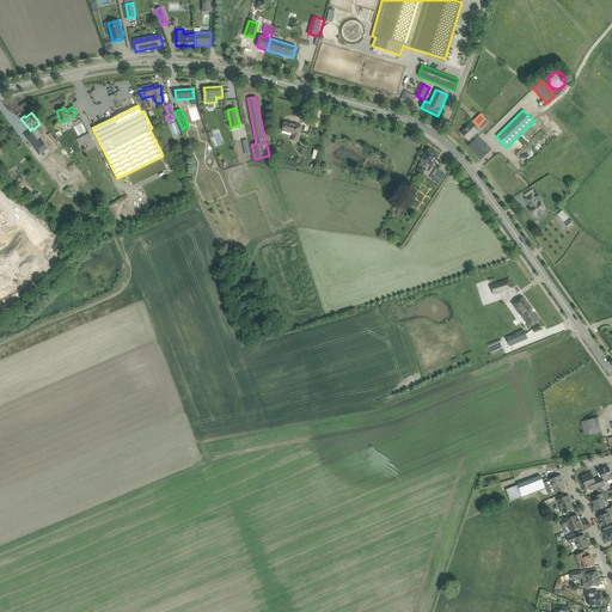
[(79,133),(84,129),(79,120),(74,122),(79,133)]
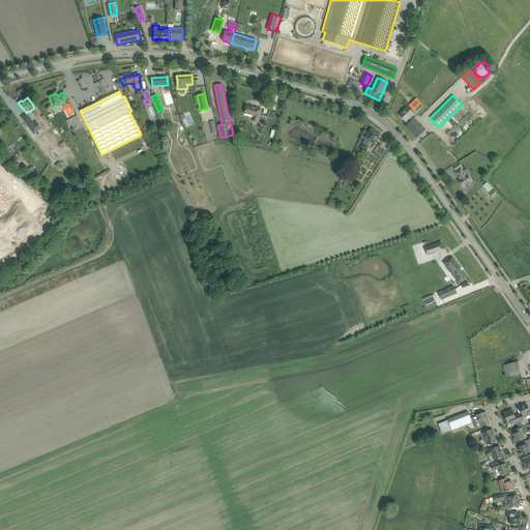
[(246,106),(245,111),(244,113),(254,116),(253,121),(257,122),(258,118),(259,118),(261,109),(257,108),(257,109),(246,106)]
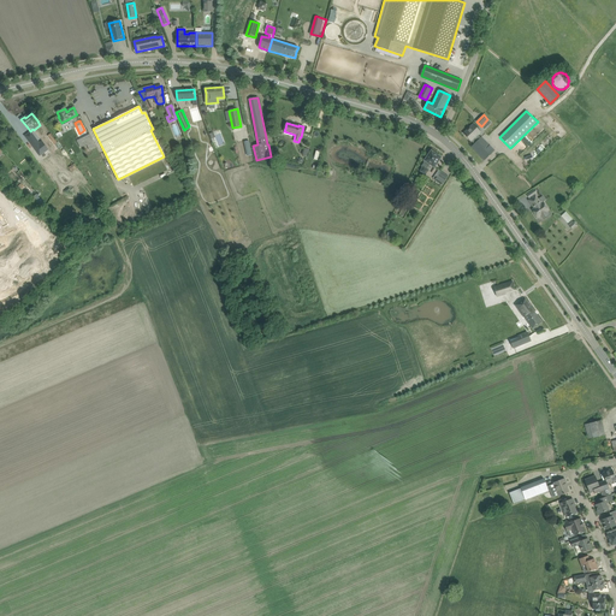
[(480,132),(477,129),(473,125),(463,134),(474,144),(472,147),(485,160),(495,150),(481,137),(478,135),(480,132)]
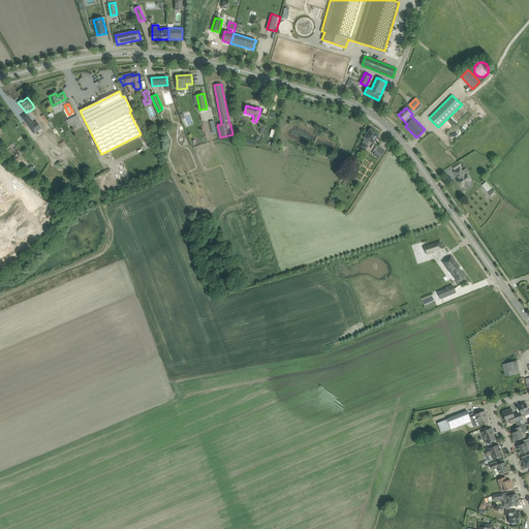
[(41,117),(47,124),(50,122),(44,115),(41,117)]
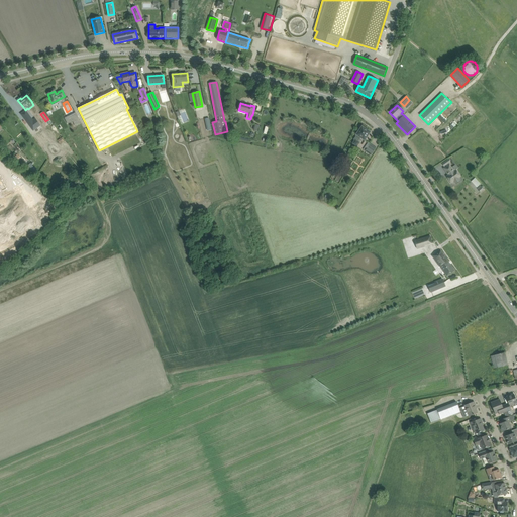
[(27,114),(22,117),(31,129),(37,124),(32,117),(30,119),(27,114)]
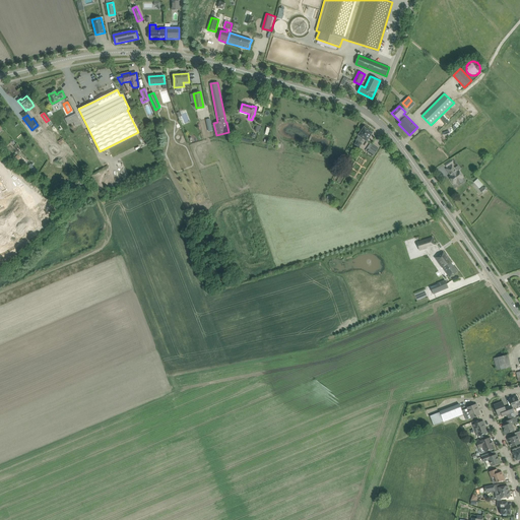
[(365,128),(362,132),(358,136),(359,137),(356,140),(358,141),(355,144),(360,147),(362,144),(361,143),(363,138),(367,141),(372,133),(372,132),(370,130),(369,131),(365,128)]
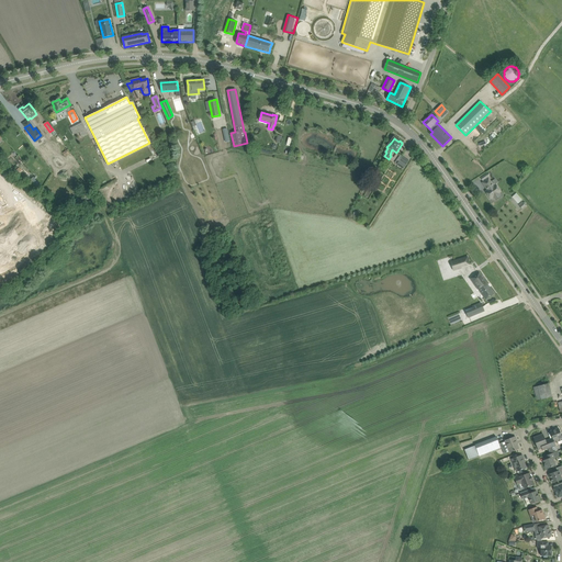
[(397,165),(404,169),(409,161),(403,156),(397,165)]
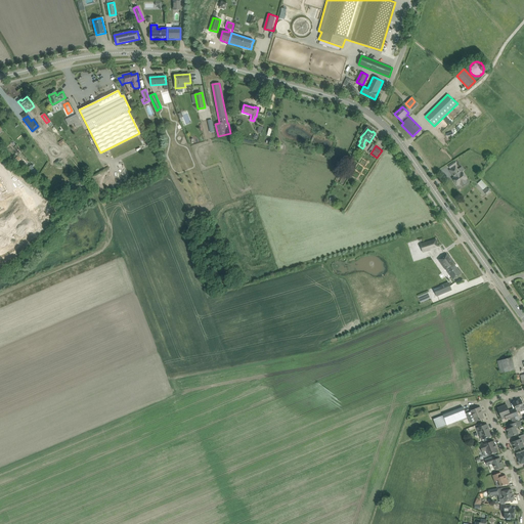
[(462,186),(467,183),(465,180),(467,179),(462,172),(465,171),(462,167),(457,170),(455,167),(449,171),(454,177),(452,178),(457,185),(460,184),(462,186)]
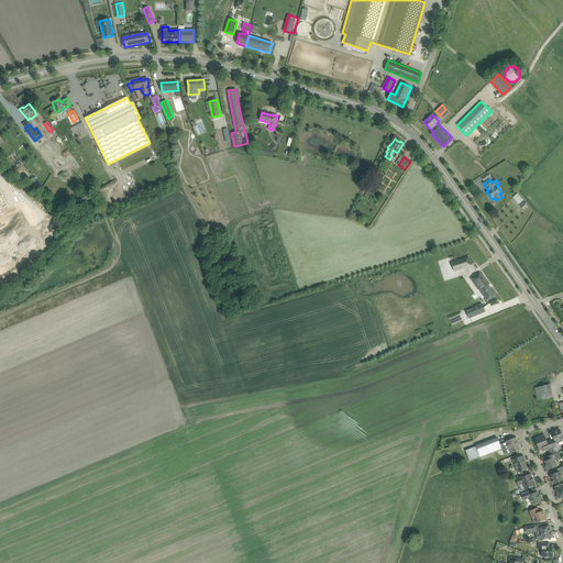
[(86,192),(79,199),(84,203),(89,197),(86,192)]
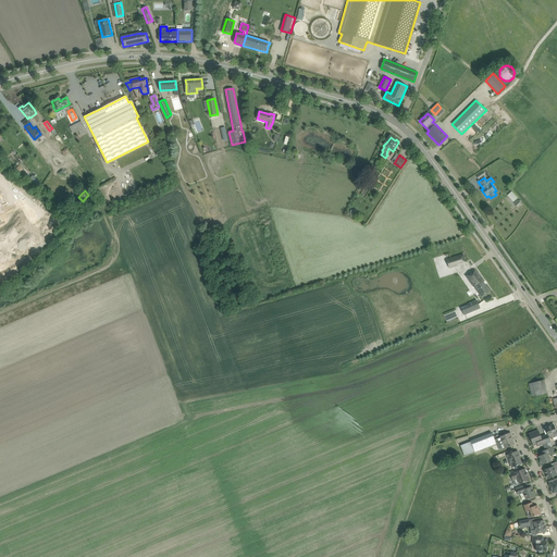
[(512,200),(514,201),(517,199),(516,197),(511,192),(507,196),(512,200)]
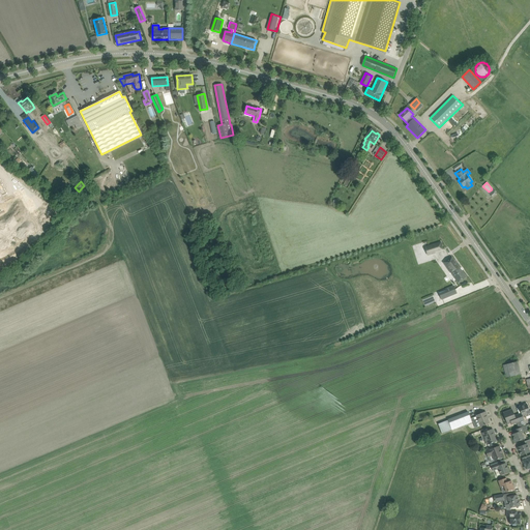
[(10,212),(0,216),(0,230),(2,233),(17,226),(10,212)]
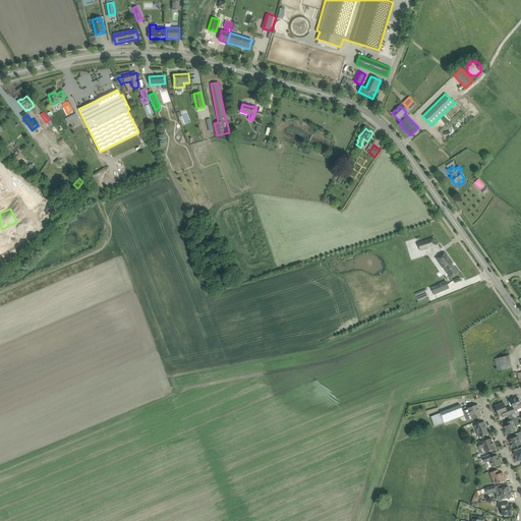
[(16,222),(2,229),(8,242),(23,235),(16,222)]
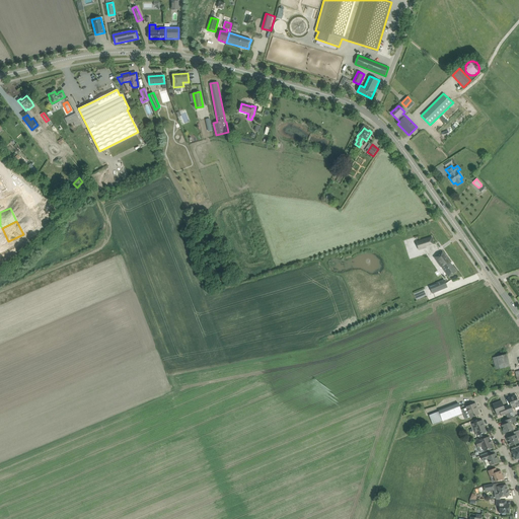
[(2,228),(0,228),(0,245),(8,241),(2,228)]
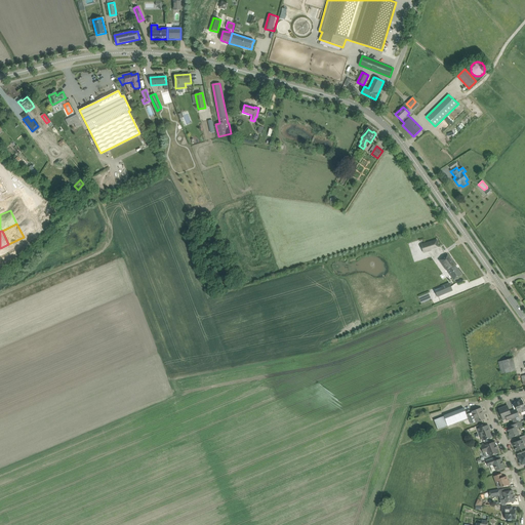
[(421,245),(423,252),(432,250),(431,249),(439,247),(437,240),(421,245)]
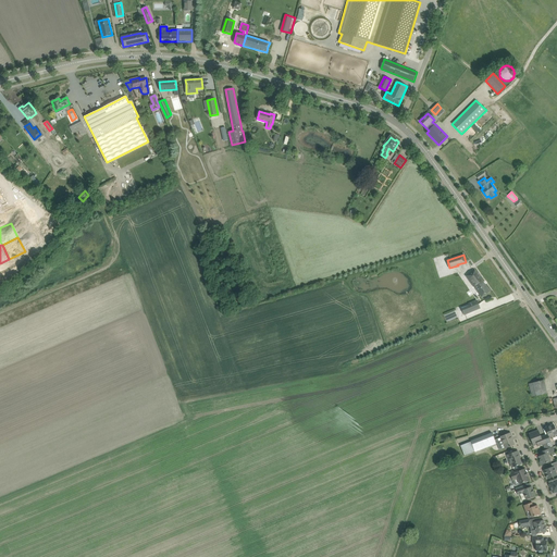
[(474,270),(466,276),(473,287),(474,286),(482,297),(490,292),(474,270)]
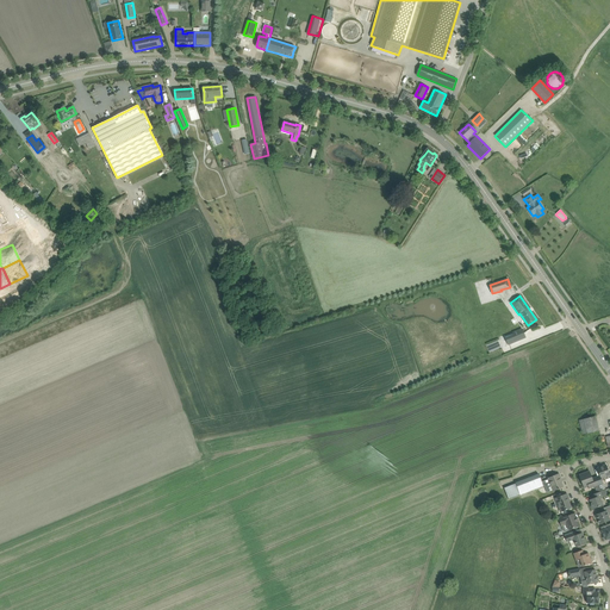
[(526,337),(522,329),(505,337),(509,346),(526,337)]
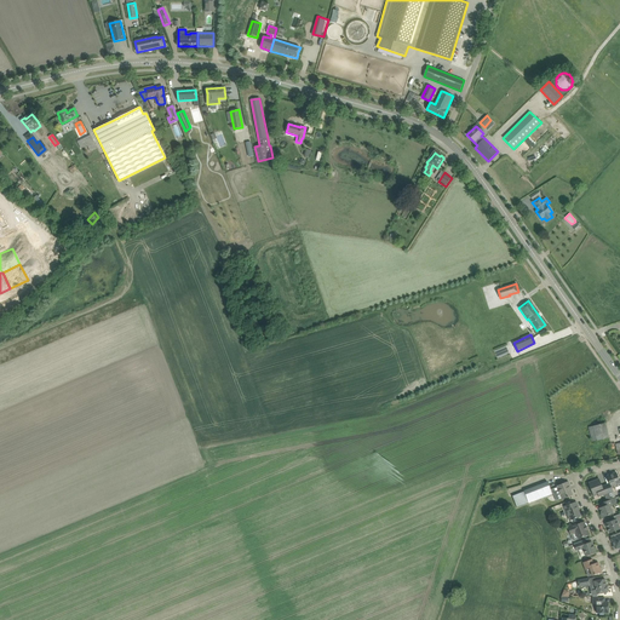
[(603,424),(590,426),(593,441),(606,438),(603,424)]
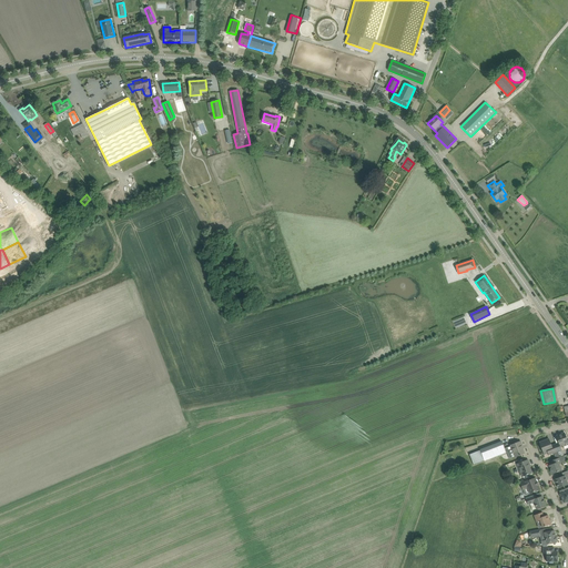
[(558,443),(555,445),(557,452),(561,450),(560,448),(567,445),(567,442),(565,433),(556,436),(558,443)]
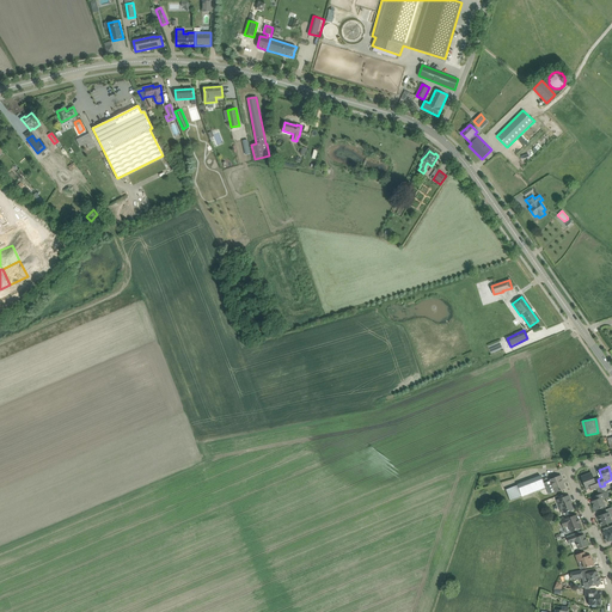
[(591,490),(598,488),(600,494),(603,493),(600,487),(598,479),(594,481),(592,472),(581,477),(586,490),(591,488),(591,490)]
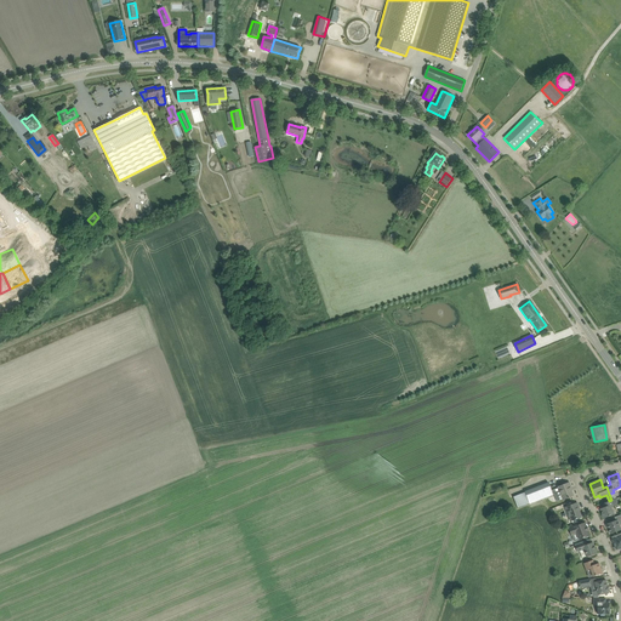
[(525,491),(525,493),(513,496),(518,508),(530,503),(560,493),(563,500),(574,496),(570,488),(571,488),(569,483),(558,486),(558,488),(552,490),(548,483),(525,491)]
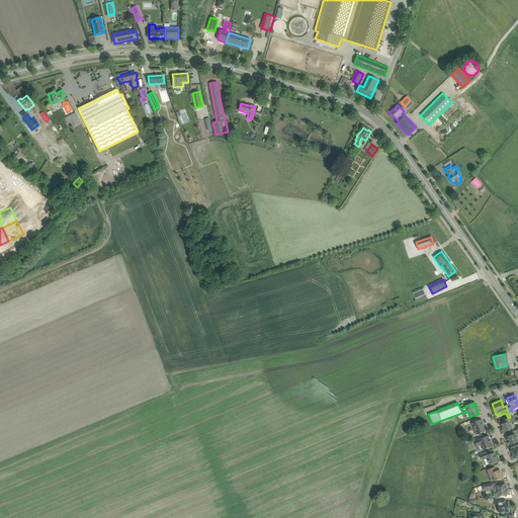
[(514,416),(510,417),(508,418),(507,419),(503,420),(504,424),(501,425),(502,428),(502,429),(503,431),(504,431),(504,432),(512,429),(510,423),(512,422),(516,420),(514,416)]
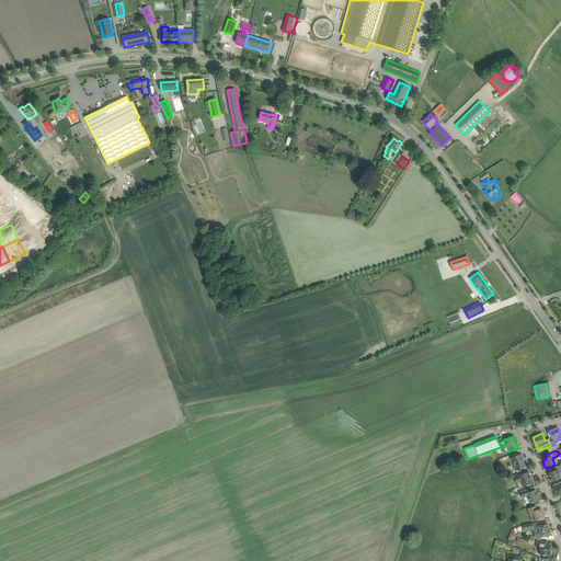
[(514,462),(517,470),(521,469),(525,467),(523,461),(524,460),(522,455),(511,458),(512,462),(514,462)]
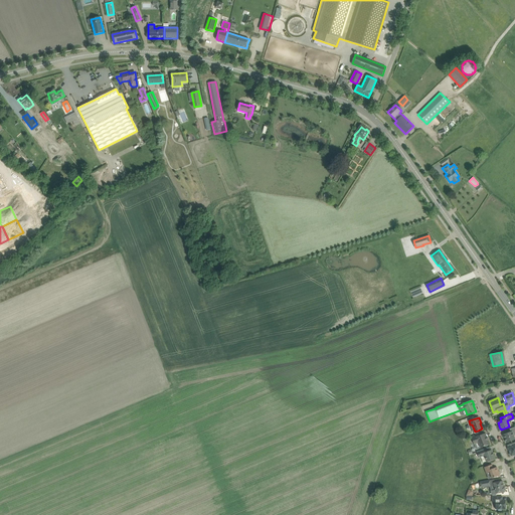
[(512,432),(508,433),(503,435),(506,443),(511,441),(514,439),(513,436),(514,435),(514,431),(512,432)]
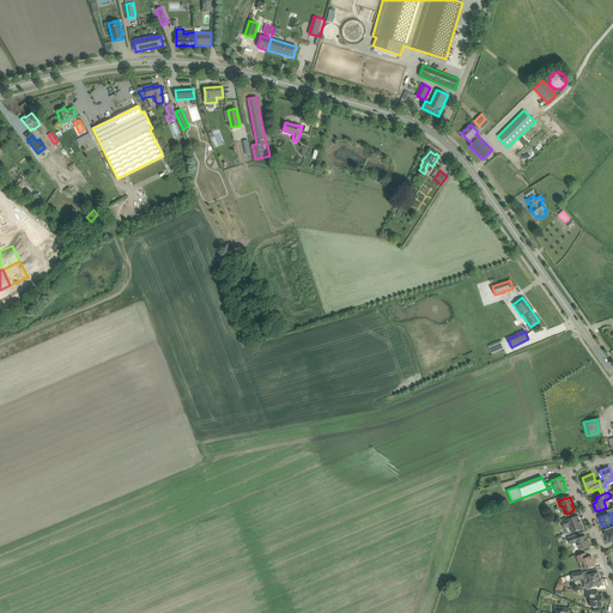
[(577,516),(572,519),(570,520),(569,517),(562,521),(564,528),(570,526),(572,533),(577,530),(577,532),(581,529),(582,528),(581,523),(580,520),(580,521),(577,516)]
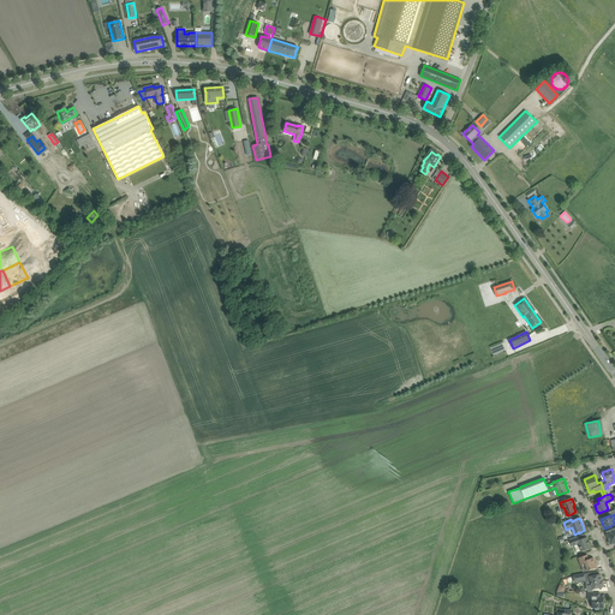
[(586,537),(585,538),(580,539),(579,536),(569,539),(572,547),(578,544),(581,551),(591,548),(586,537)]
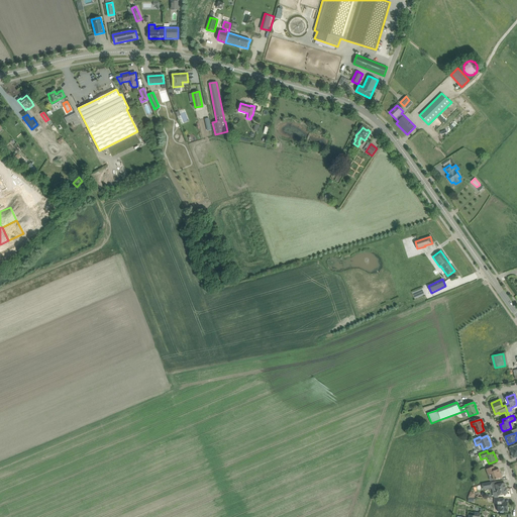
[(494,467),(489,469),(486,470),(488,475),(491,474),(494,480),(502,477),(501,477),(502,476),(501,474),(500,474),(499,469),(495,471),(494,467)]
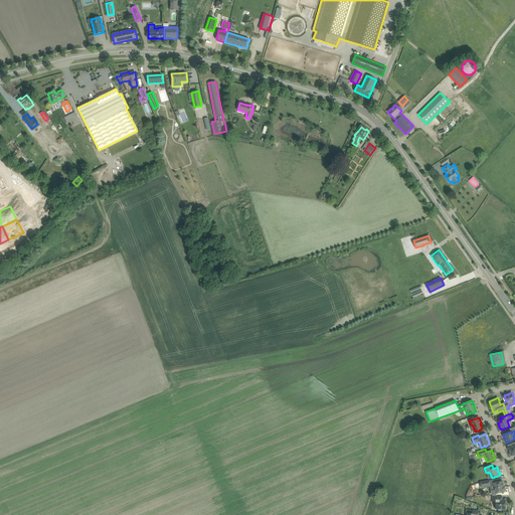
[(494,483),(495,488),(493,489),(493,490),(490,490),(491,495),(496,494),(500,493),(504,492),(504,491),(505,490),(505,487),(503,487),(502,481),(498,482),(494,483)]
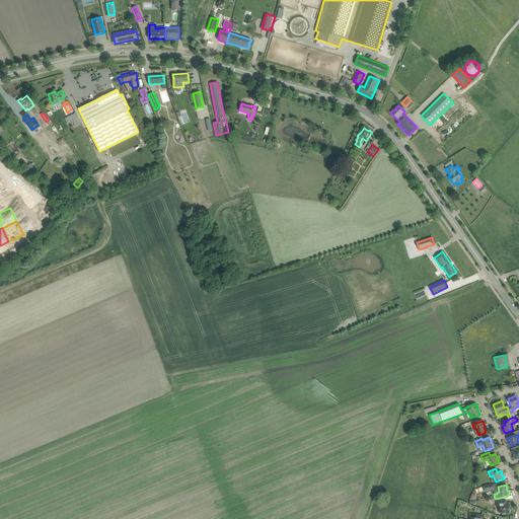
[(506,501),(496,501),(497,507),(500,507),(500,513),(509,513),(509,512),(510,511),(510,509),(509,509),(509,504),(506,504),(506,501)]
